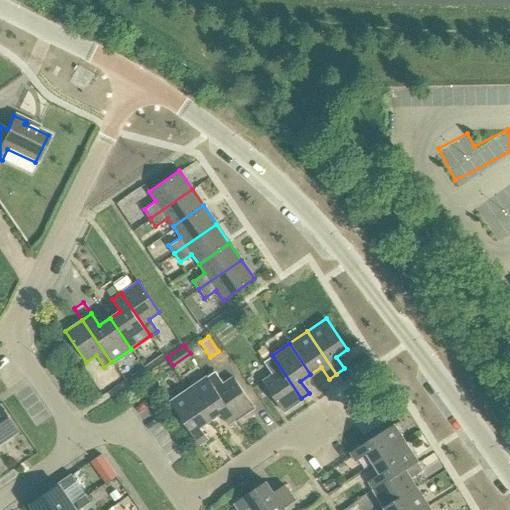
[(264,345),(254,352),(261,363),(263,362),(272,355),(264,345)]
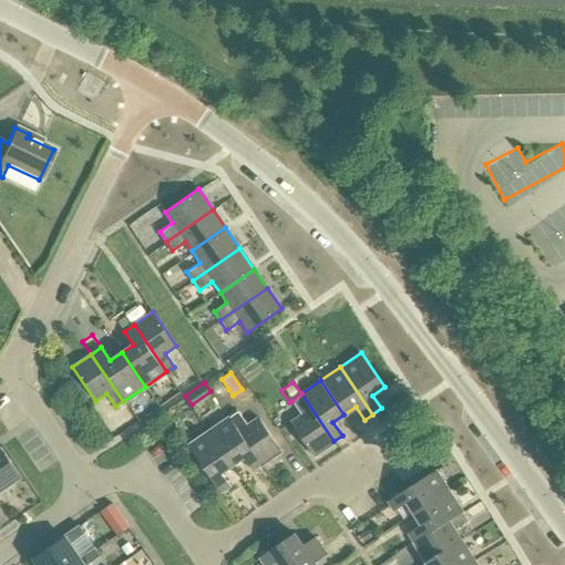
[(289,421),(312,455),(334,441),(301,393),(291,401),(300,414),(289,421)]
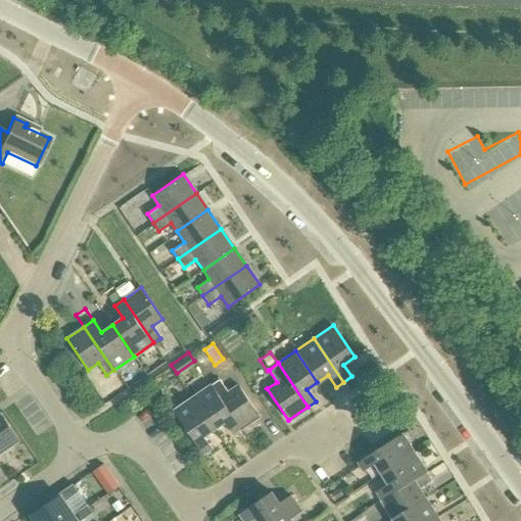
[(123,368),(116,372),(126,386),(132,382),(123,368)]
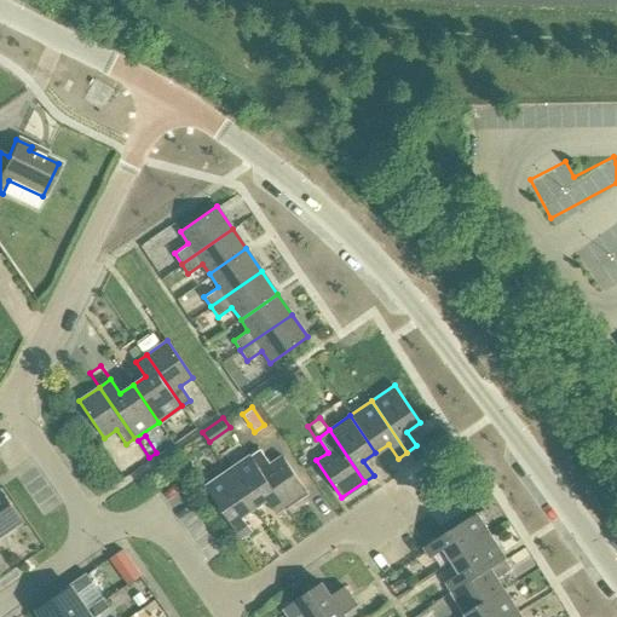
[(259,449),(249,455),(284,507),(306,491),(281,455),(269,463),(259,449)]
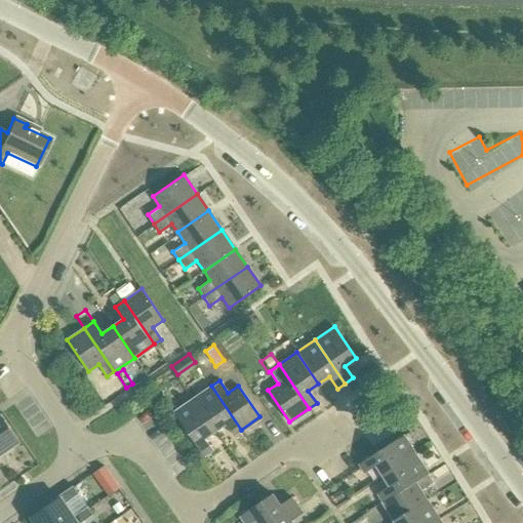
[(211,386),(192,399),(213,431),(226,423),(234,435),(241,430),(211,386)]
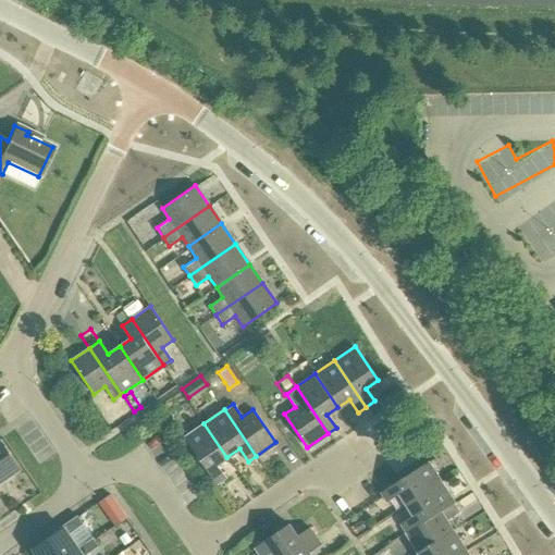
[(184,438),(217,483),(225,477),(217,464),(226,457),(204,423),(184,438)]
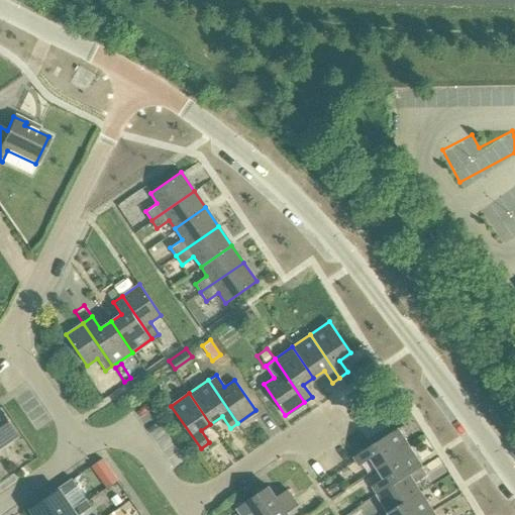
[(0,442),(12,434),(0,416),(0,442)]
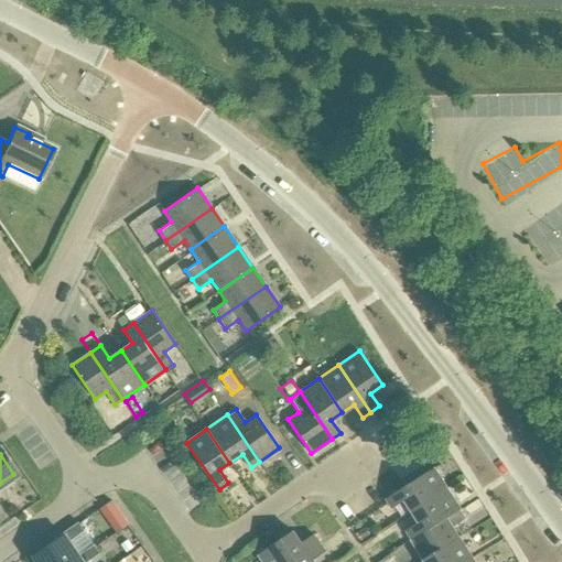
[(411,510),(446,488),(432,467),(385,499),(389,507),(403,498),(411,510)]
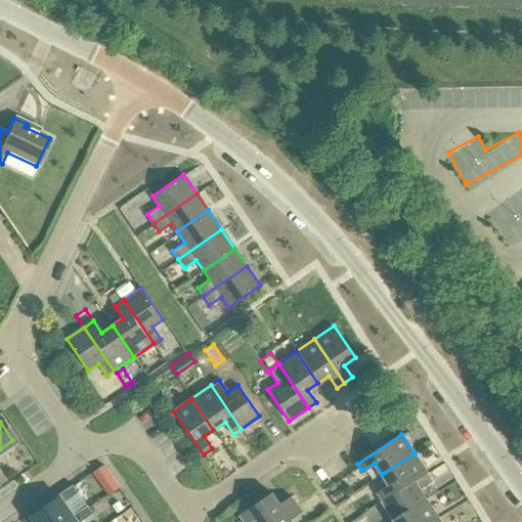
[(376,493),(381,502),(426,472),(415,453),(382,474),(388,484),(376,493)]
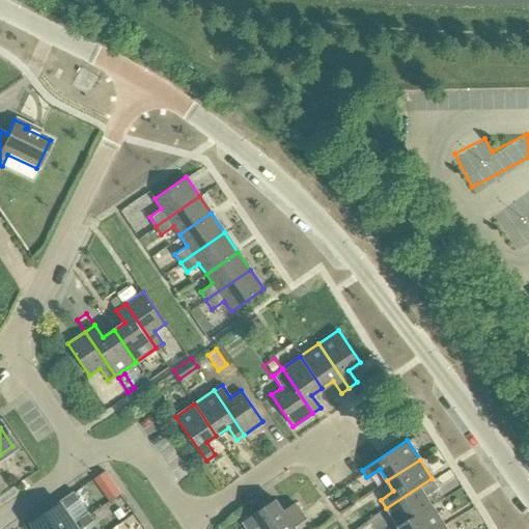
[(398,527),(430,506),(423,496),(438,486),(432,478),(386,508),(398,527)]
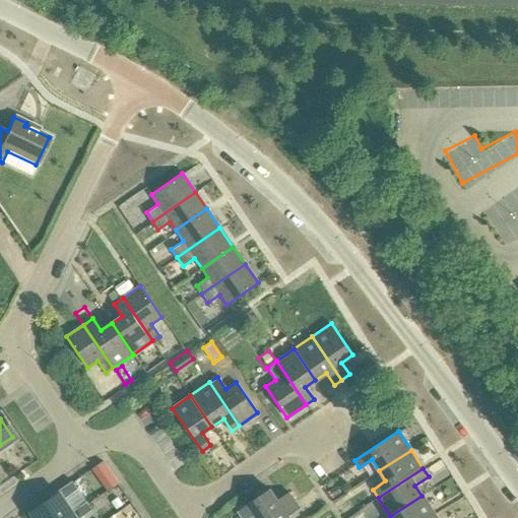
[(31,512),(35,517),(68,517),(73,515),(71,512),(62,499),(77,489),(71,480),(56,492),(58,494),(31,512)]
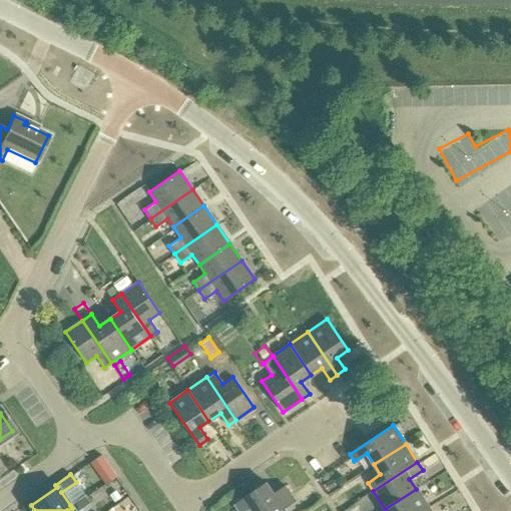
[(324,481),(329,488),(336,483),(331,477),(324,481)]
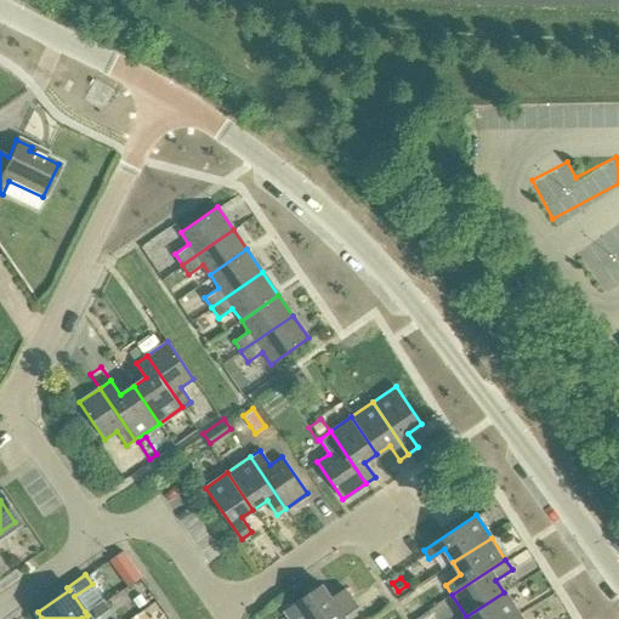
[(284,609),(290,618),(318,618),(351,597),(345,588),(330,597),(322,584),(284,609)]
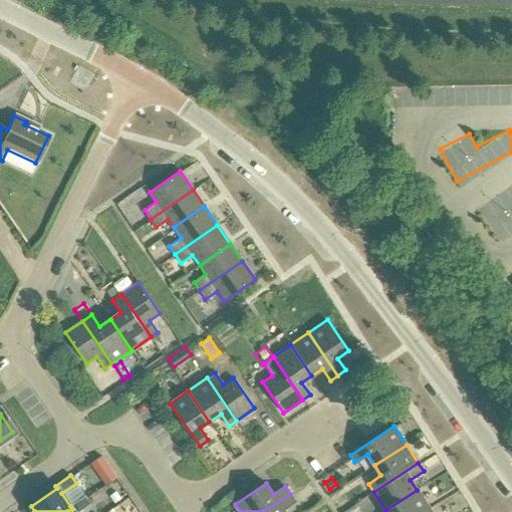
[(421,511),(428,508),(417,490),(386,510),(387,511),(421,511)]
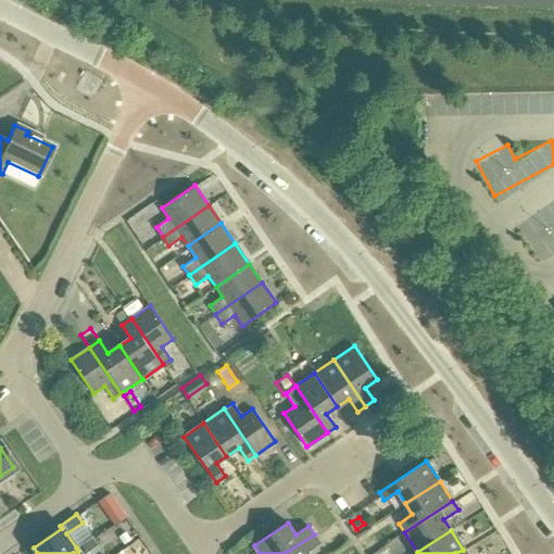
[(285,553),(309,553),(306,552),(319,542),(314,534),(285,553)]
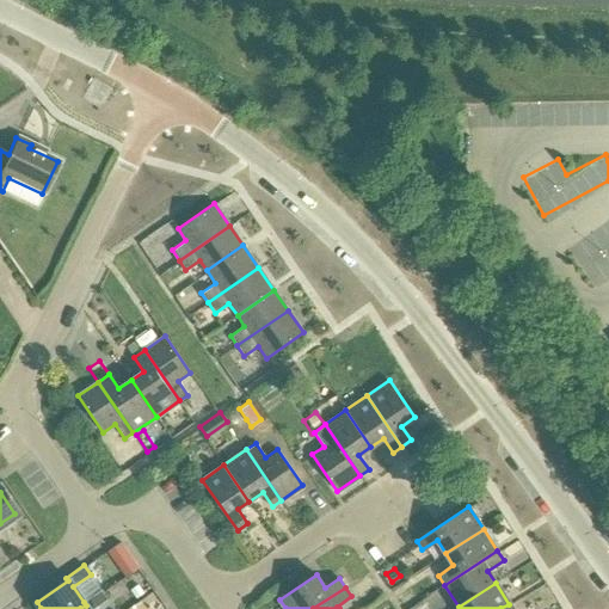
[(80,608),(92,608),(108,600),(102,590),(84,602),(86,606),(80,608)]
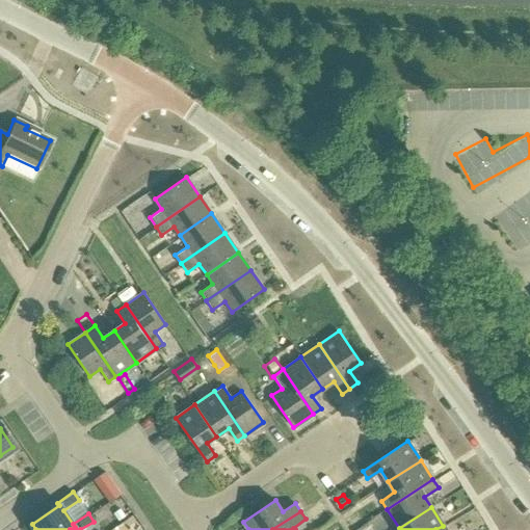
[(352,529),(368,529),(371,528),(366,521),(352,529)]
